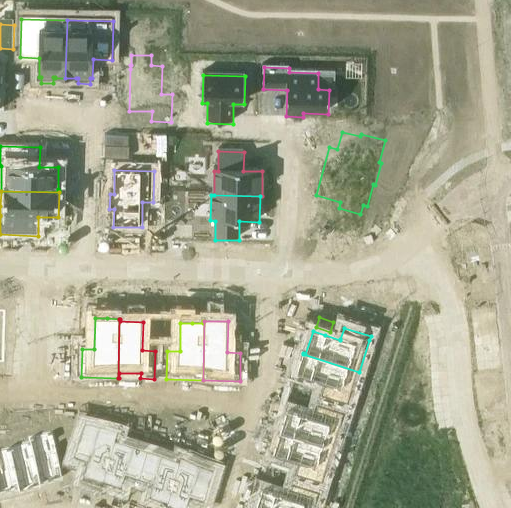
[(297,372),(296,377),(325,387),(322,397),(321,399),(343,405),(348,407),(348,406),(352,395),(359,372),(303,354),(297,372)]
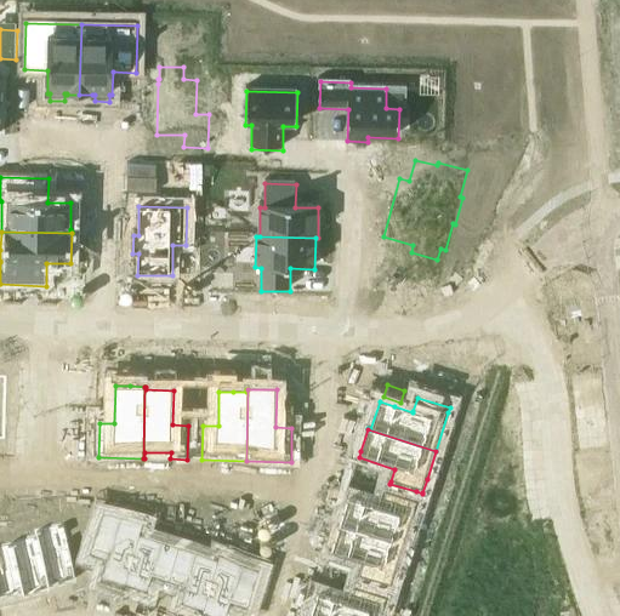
[(348,498),(340,526),(405,548),(413,524),(416,513),(419,506),(419,505),(386,495),(382,509),(348,498)]
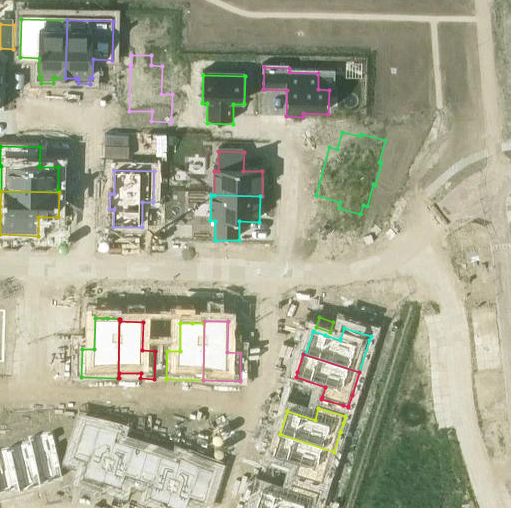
[(5,414),(5,426),(13,427),(13,415),(5,414)]
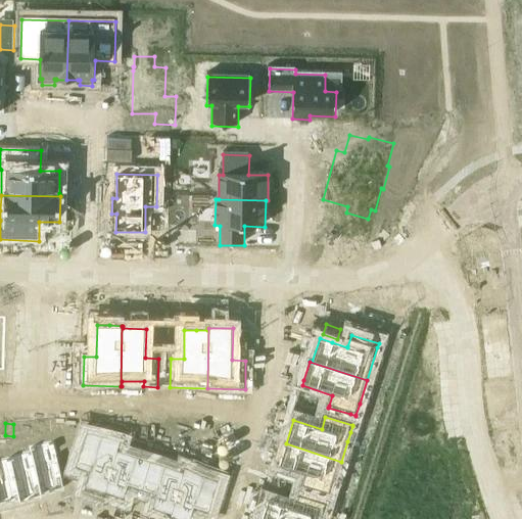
[(63,425),(63,437),(72,437),(72,425),(63,425)]
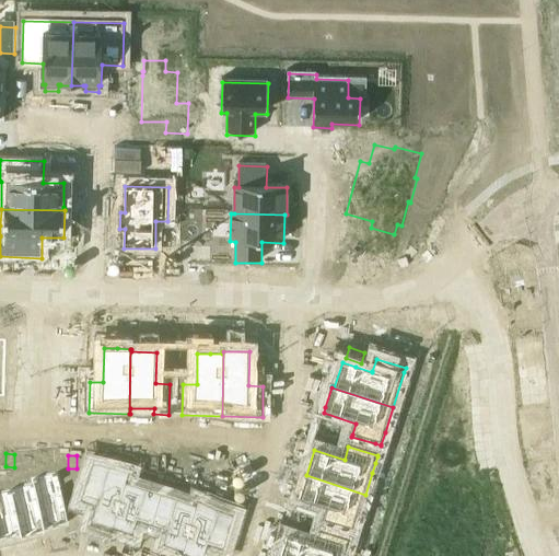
[(77,455),(77,468),(85,468),(85,455),(77,455)]
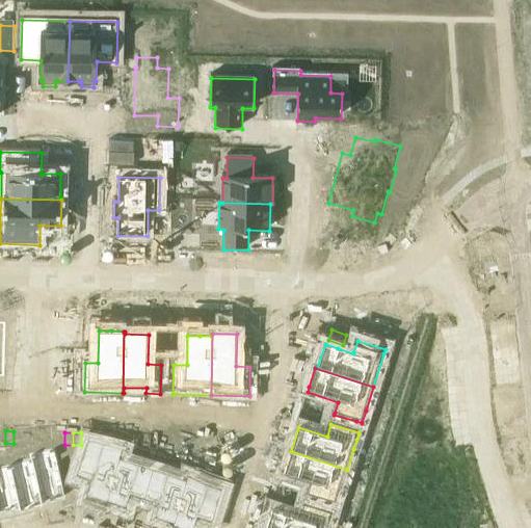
[(155,434),(155,447),(163,447),(163,434),(155,434)]
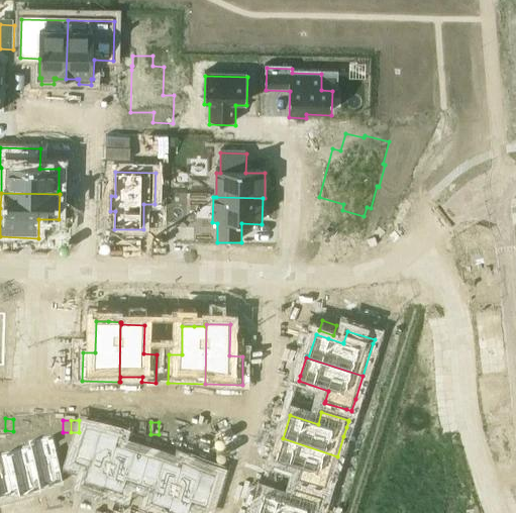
[(187,423),(186,435),(194,435),(195,423),(187,423)]
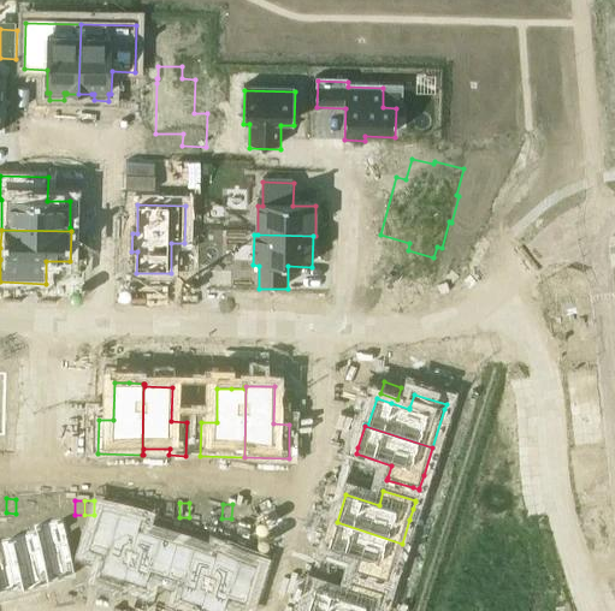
[(232,504),(231,518),(241,518),(242,504),(232,504)]
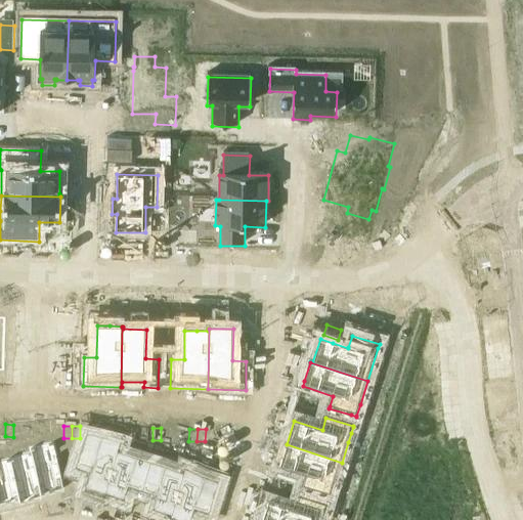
[(84,449),(76,475),(90,480),(85,494),(104,501),(122,447),(97,440),(88,437),(84,449)]
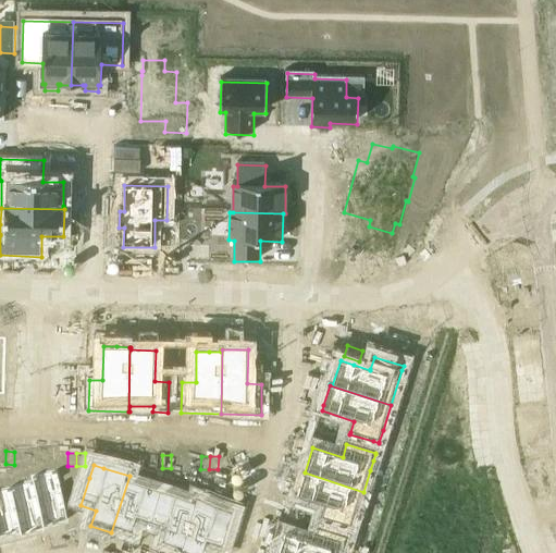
[(300,475),(295,492),(298,493),(297,498),(326,507),(322,520),(351,529),(356,515),(363,492),(305,472),(304,476),(300,475)]
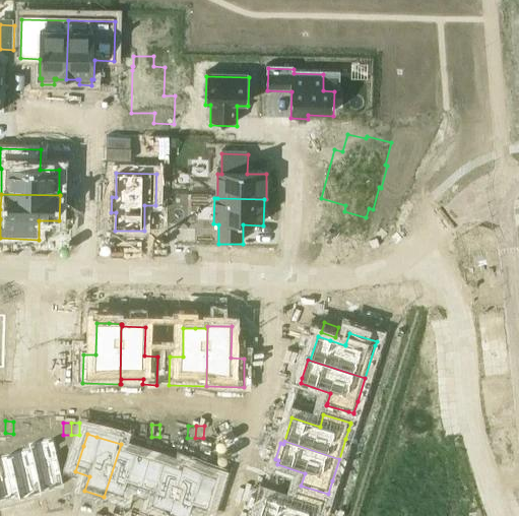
[(121,444),(104,497),(106,498),(106,495),(125,501),(129,489),(141,493),(150,464),(119,454),(122,445),(121,444)]
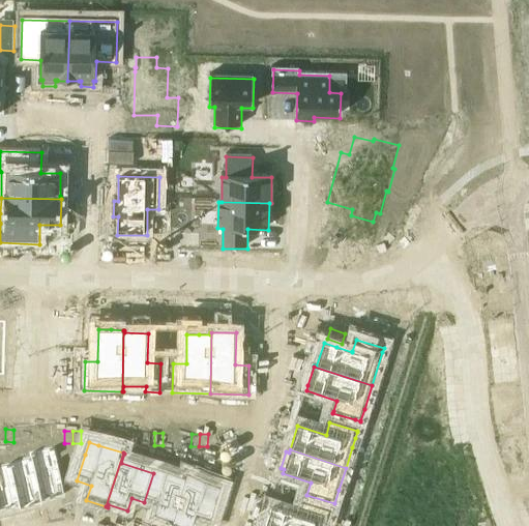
[(56,455),(32,460),(43,509),(45,509),(43,506),(67,501),(56,455)]
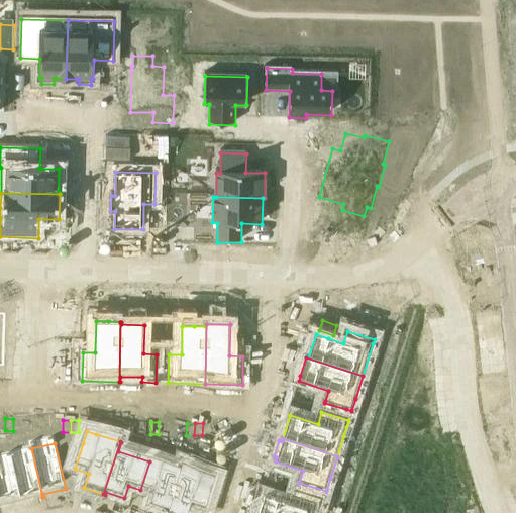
[(31,453),(11,457),(21,502),(42,497),(31,448),(30,448),(31,453)]
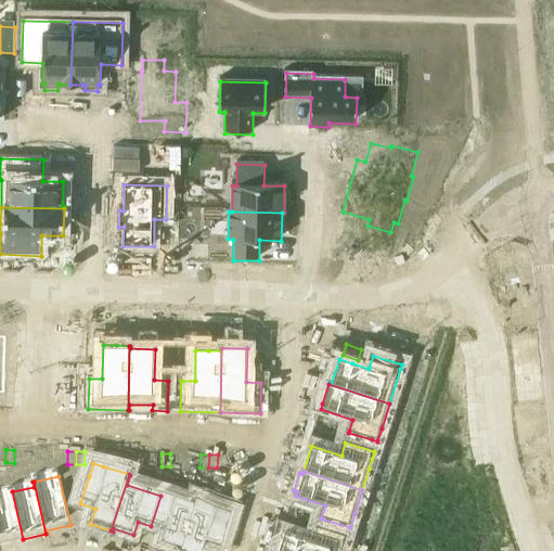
[(12,491),(0,494),(0,540),(21,536),(22,539),(23,539),(12,491)]
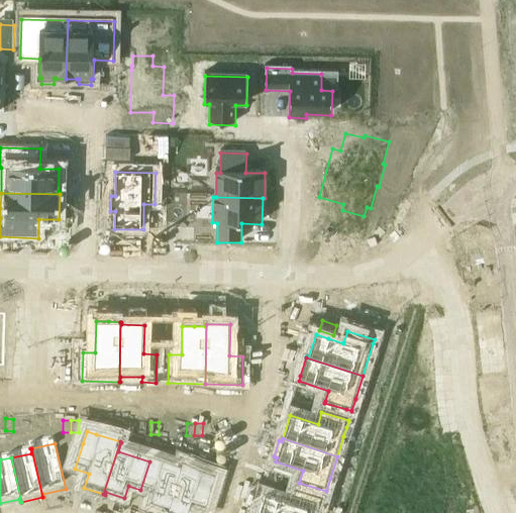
[(149,462),(140,490),(153,494),(150,506),(169,512),(170,512),(184,468),(183,468),(182,472),(149,462)]
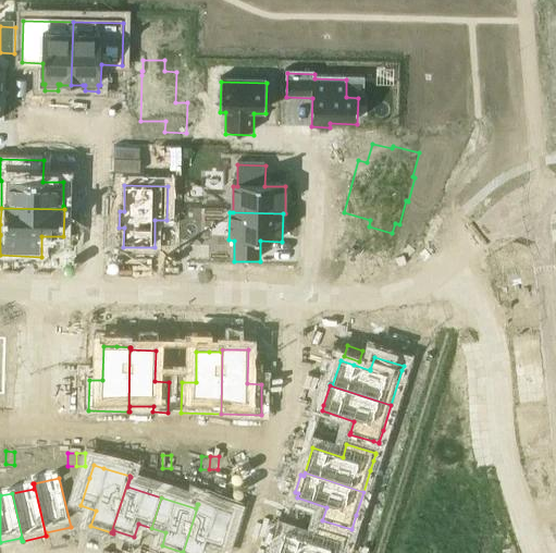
[(198,504),(183,552),(206,552),(208,547),(223,551),(235,516),(198,504)]
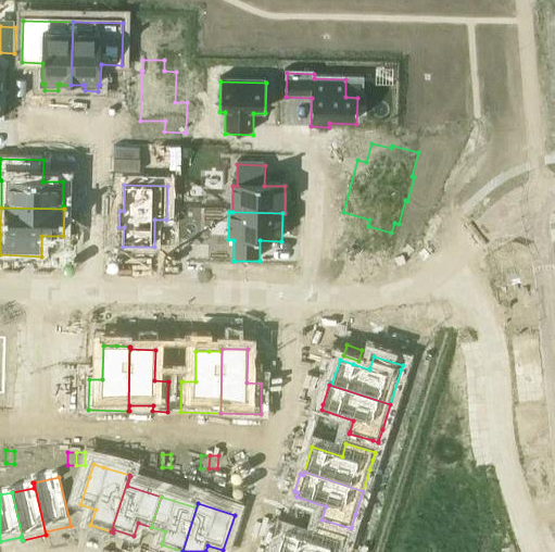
[(332,551),(332,550),(336,551),(344,551),(348,539),(318,529),(314,542),(285,534),(278,551),(332,551)]
